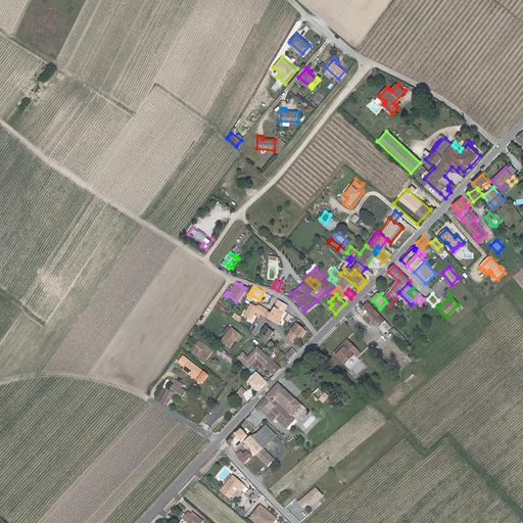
[(279,300),(271,313),(269,312),(269,311),(259,304),(257,307),(251,303),(244,315),(250,319),(255,311),(277,324),(287,305),(279,300)]
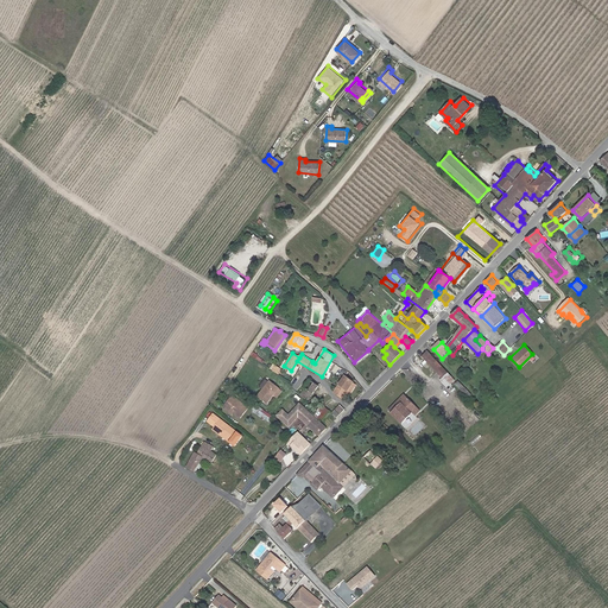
[(428,363),(432,358),(426,352),(422,356),(428,363)]
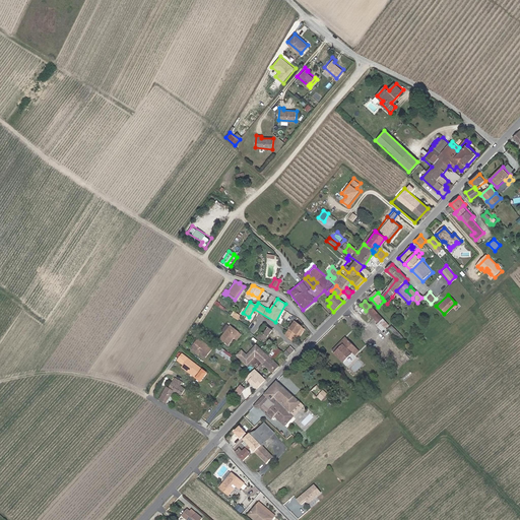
[(381,331),(387,325),(370,306),(366,311),(377,323),(375,325),(381,331)]
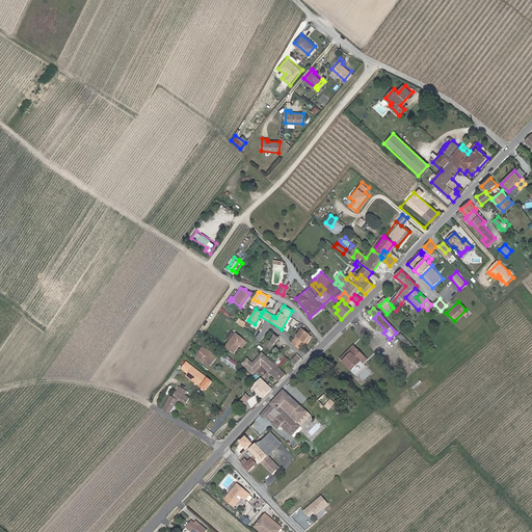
[(302,328),(296,337),(304,342),(310,335),(302,328)]
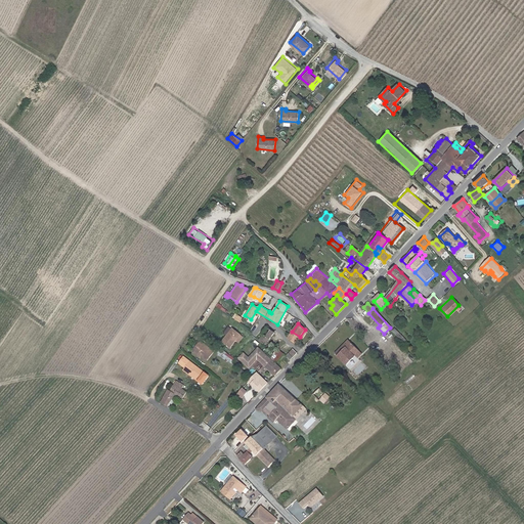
[(229,345),(239,332),(231,325),(221,339),(229,345)]
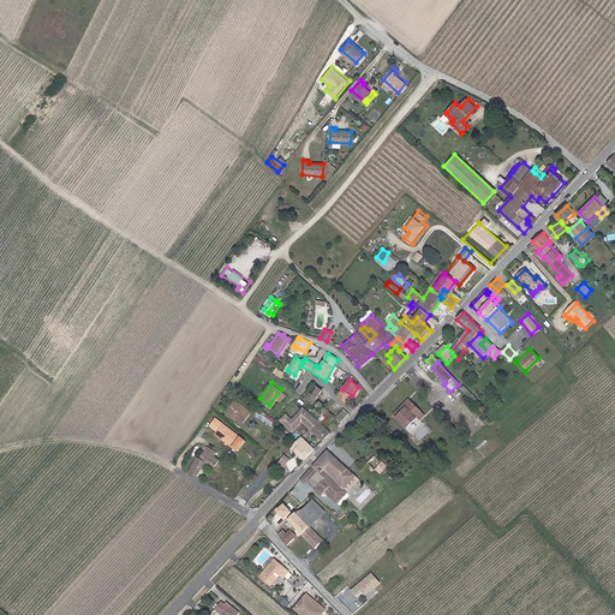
[(310,402),(321,388),(312,382),(306,390),(308,390),(303,398),(310,402)]
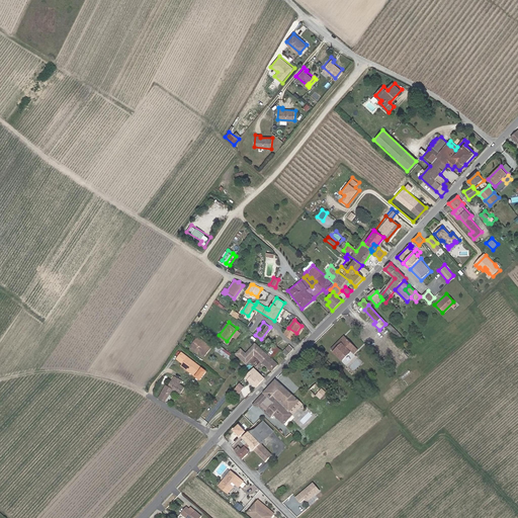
[(403,336),(395,327),(392,330),(400,339),(403,336)]
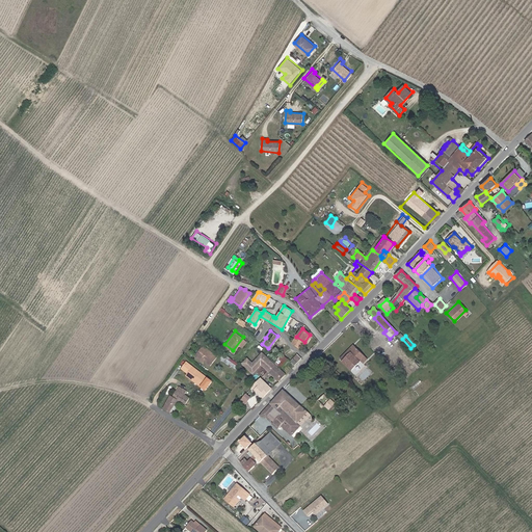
[(304,342),(296,337),(292,342),(300,348),(304,342)]
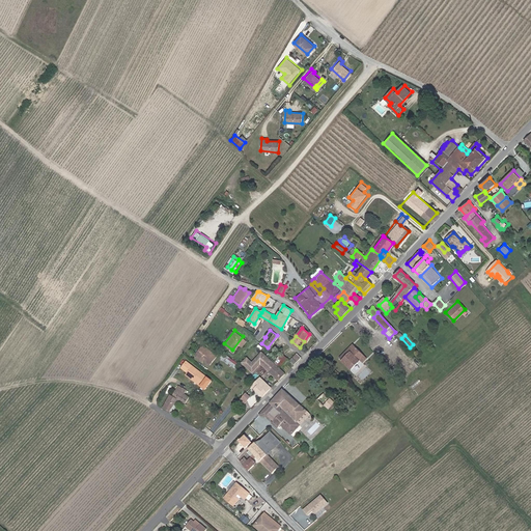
[(217,355),(203,345),(200,348),(202,350),(197,357),(202,361),(204,359),(211,364),(217,355)]
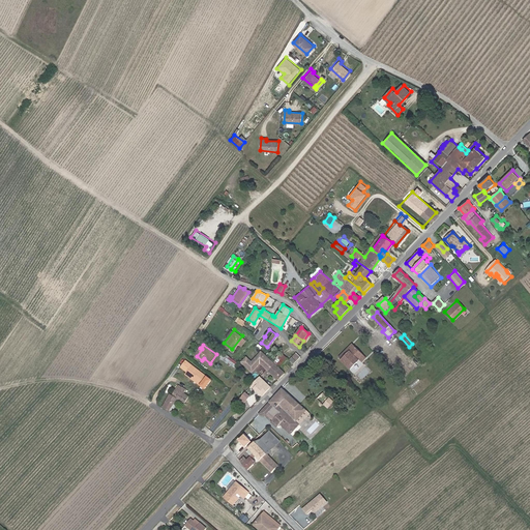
[(344,358),(352,367),(358,362),(361,364),(365,360),(352,346),(346,352),(348,354),(344,358)]
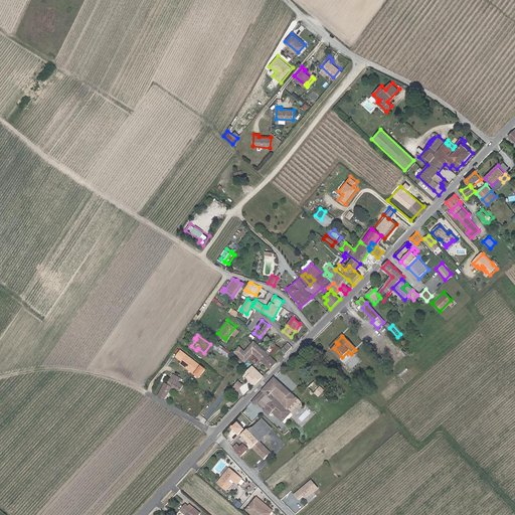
[(275,342),(269,338),(263,346),(267,351),(275,342)]
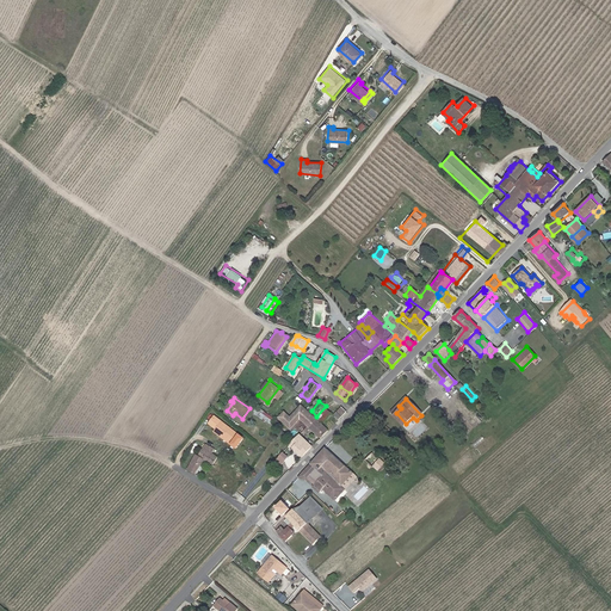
[(315,417),(300,402),(289,414),(283,420),(289,425),(297,417),(295,415),(296,413),(308,424),(315,417)]
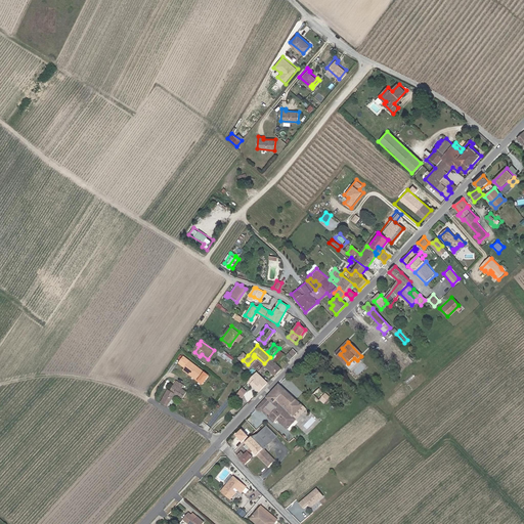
[(297,353),(293,349),(287,355),(291,359),(297,353)]
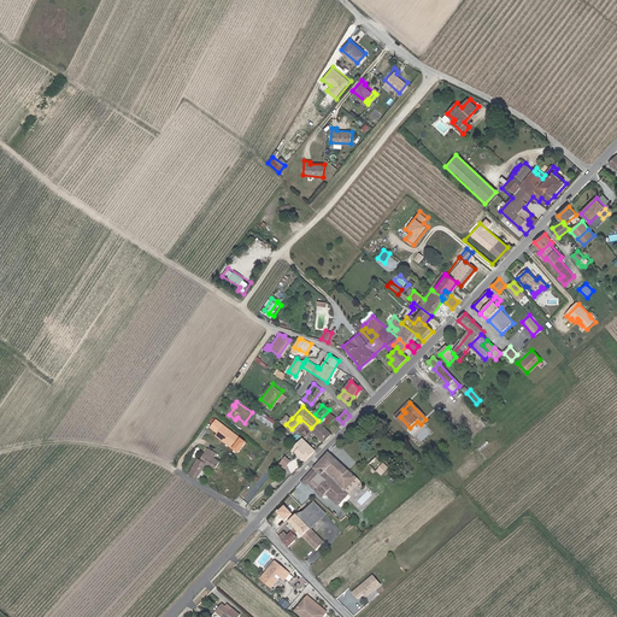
[(407,432),(410,428),(400,417),(397,419),(407,432)]
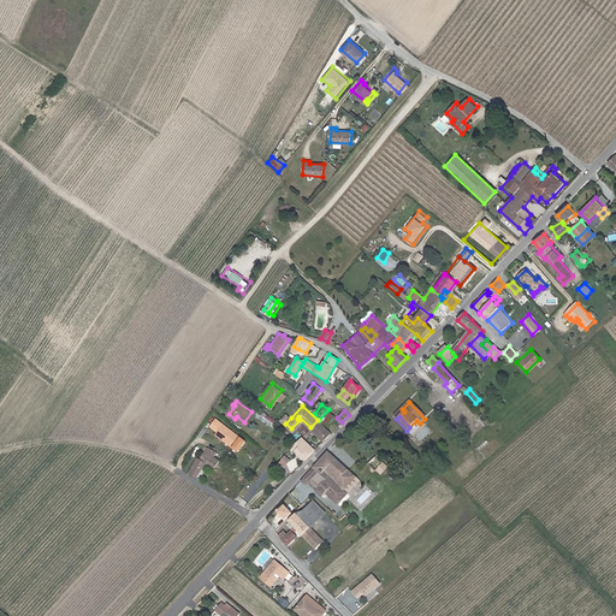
[(247,442),(215,420),(211,427),(218,432),(217,436),(225,440),(226,439),(236,446),(235,448),(240,451),(247,442)]
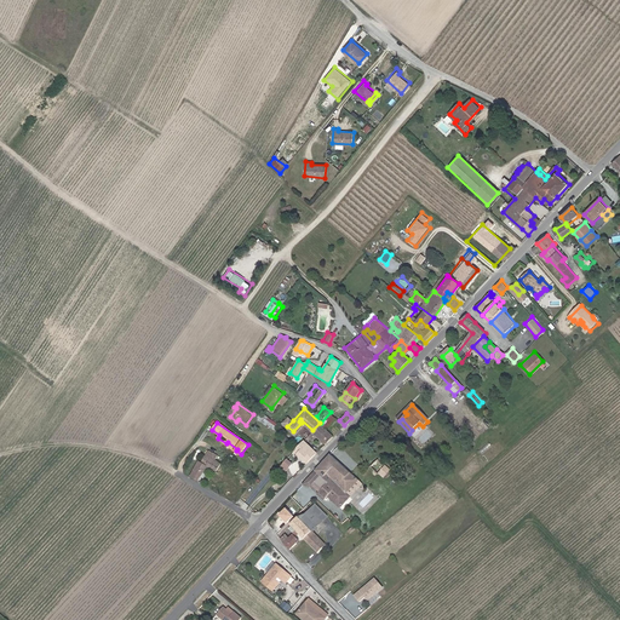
[(332,434),(320,423),(313,430),(311,431),(313,432),(323,442),(332,434)]
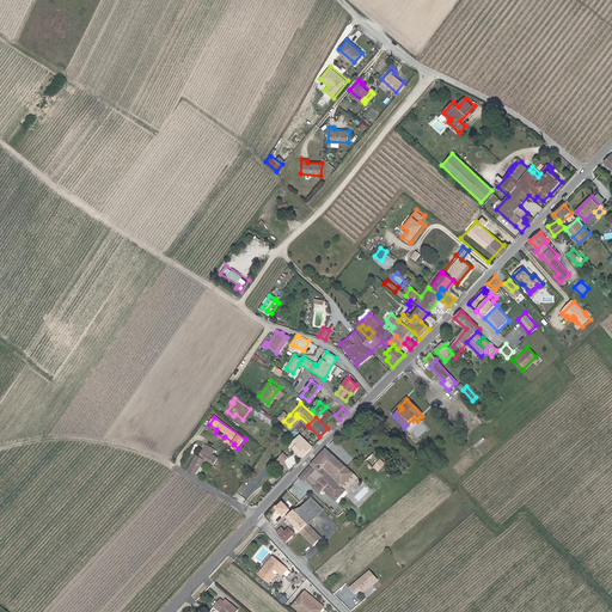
[(313,447),(300,435),(291,445),(303,457),(306,453),(307,453),(313,447)]
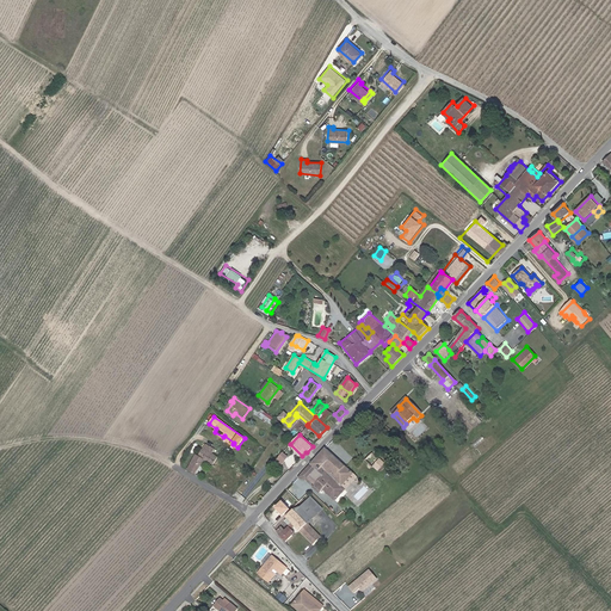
[(215,449),(205,444),(199,455),(197,454),(189,469),(197,474),(205,460),(220,468),(244,481),(248,473),(214,452),(215,449)]
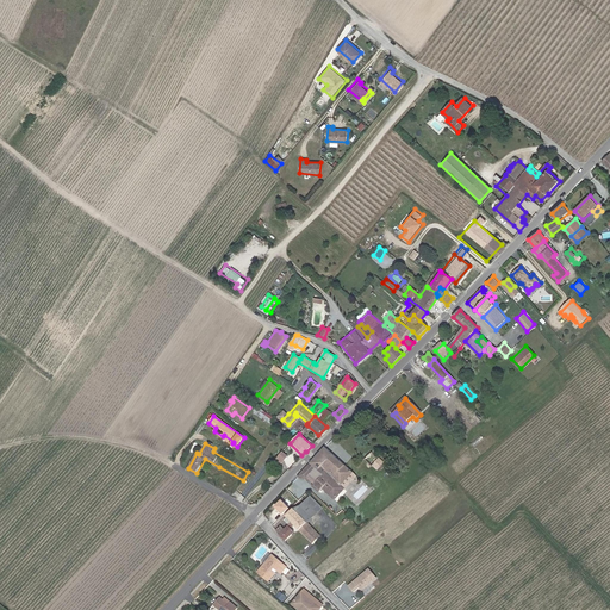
[(352,472),(324,447),(310,462),(317,470),(324,475),(313,486),(319,493),(324,490),(335,499),(344,489),(341,485),(352,472)]
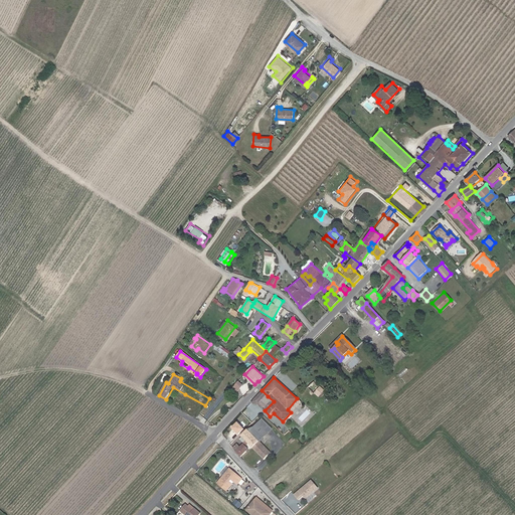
[(319,382),(316,379),(308,388),(315,394),(320,390),(322,387),(320,386),(318,384),(319,382)]
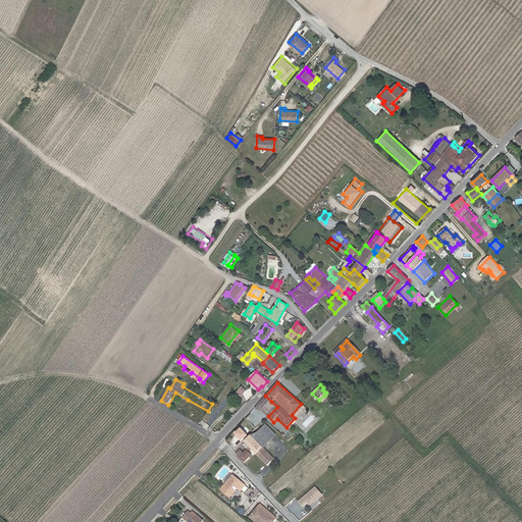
[(245,389),(241,386),(236,393),(241,396),(245,389)]
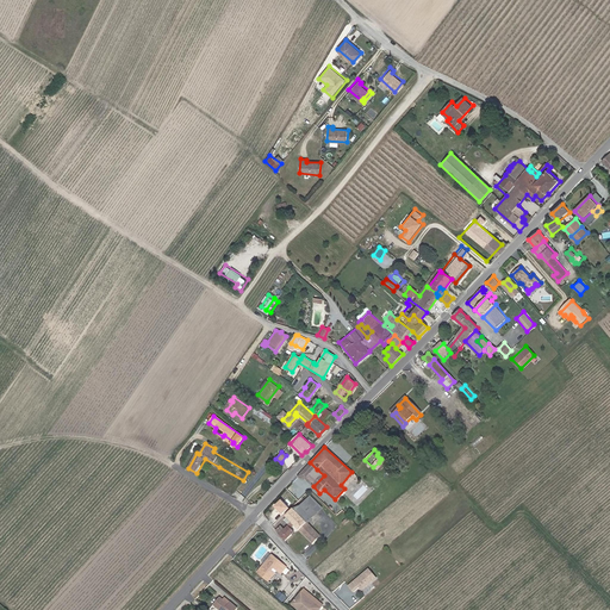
[(317,470),(310,462),(297,477),(306,480),(317,470)]
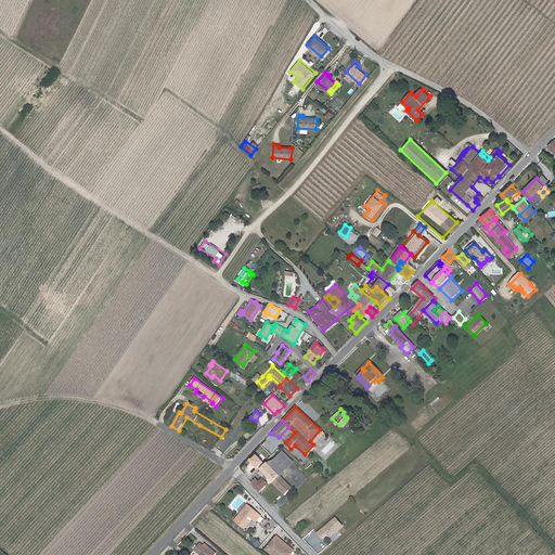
[(294,462),(283,451),(275,460),(278,462),(279,460),(287,468),(294,462)]
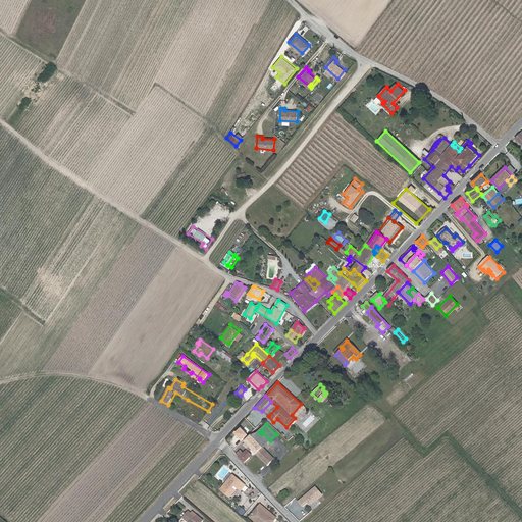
[(258,441),(263,448),(267,444),(270,440),(262,432),(261,434),(259,432),(253,437),(252,436),(246,442),(246,444),(251,448),(258,441)]
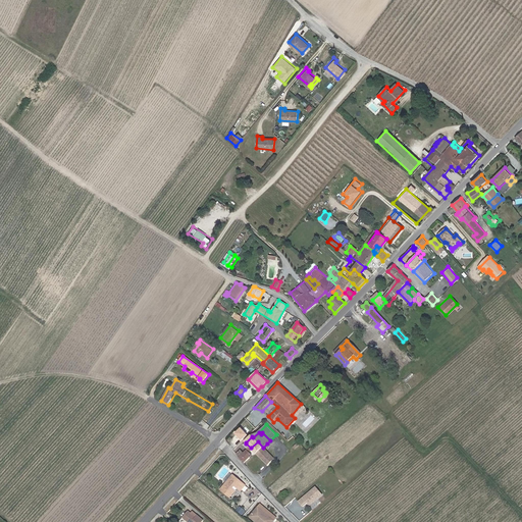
[(249,450),(245,454),(241,458),(245,464),(253,456),(250,453),(253,451),(268,466),(274,459),(268,452),(263,448),(258,441),(251,448),(249,450)]
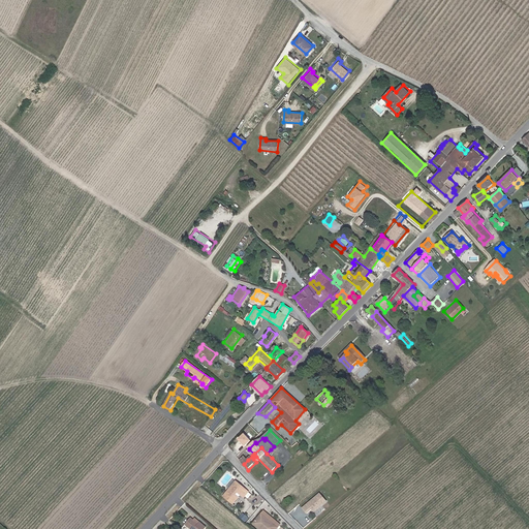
[(276,454),(271,449),(267,454),(272,458),(276,454)]
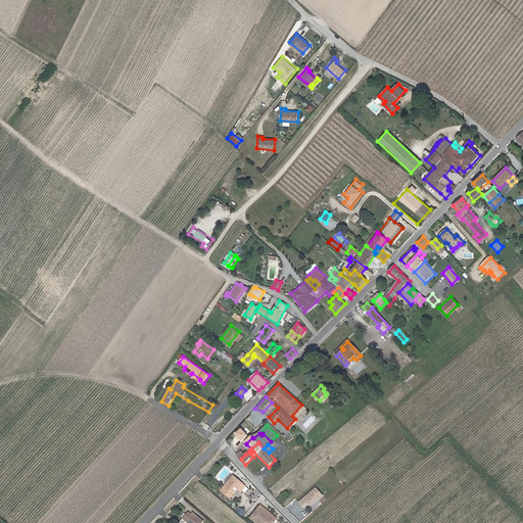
[(244,486),(233,475),(220,490),(229,497),(234,491),(231,488),(234,486),(240,491),(244,486)]
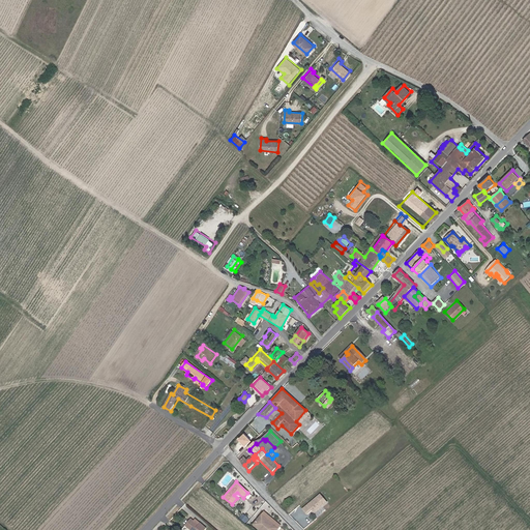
[(325,503),(318,495),(300,510),(305,516),(311,511),(313,513),(325,503)]
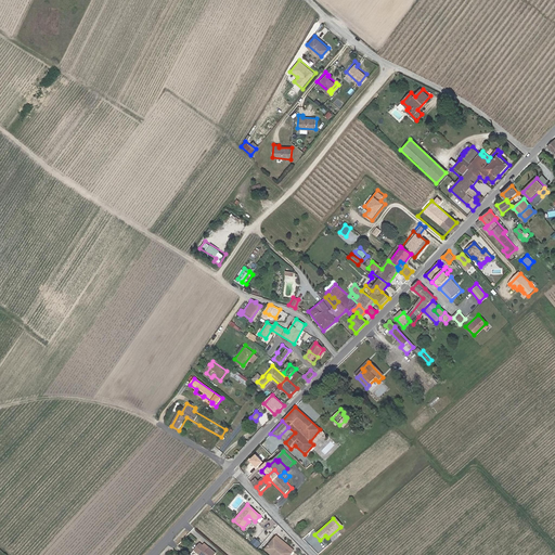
[(291,549),(275,536),(272,539),(288,552),(291,549)]
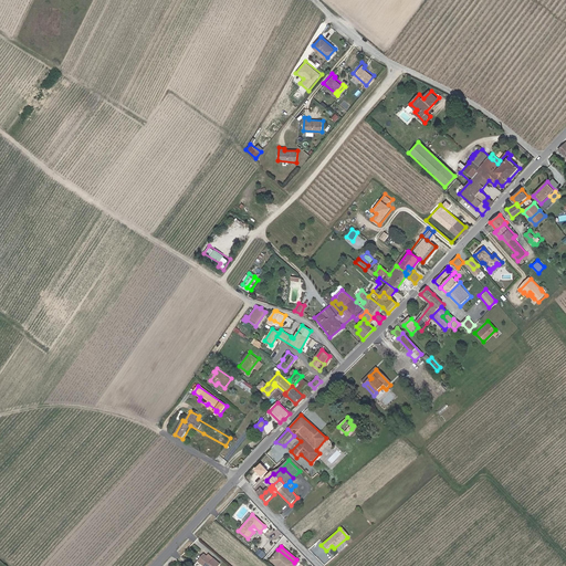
[(291,565),(294,563),(278,549),(269,559),(276,565),(291,565)]
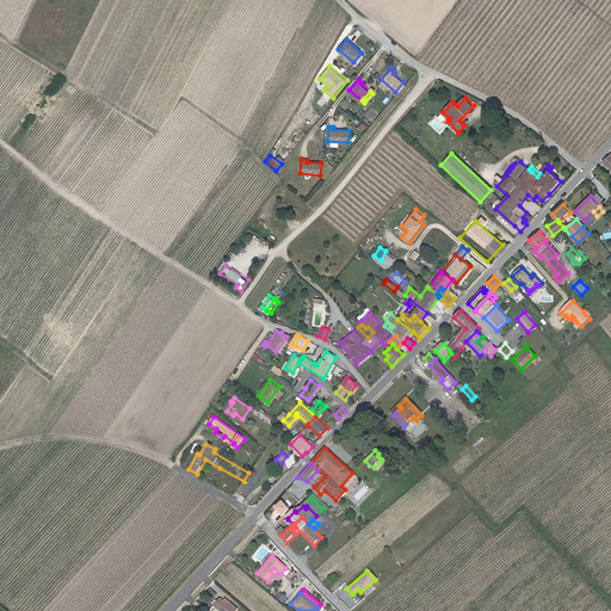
[(224,599),(221,597),(215,604),(222,610),(235,610),(239,608),(232,600),(227,597),(224,599)]
